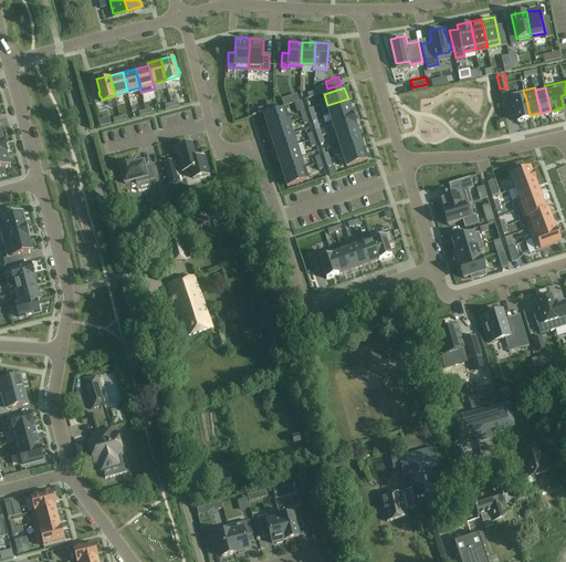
[(524,95),(512,97),(517,118),(530,115),(525,95),(524,95)]
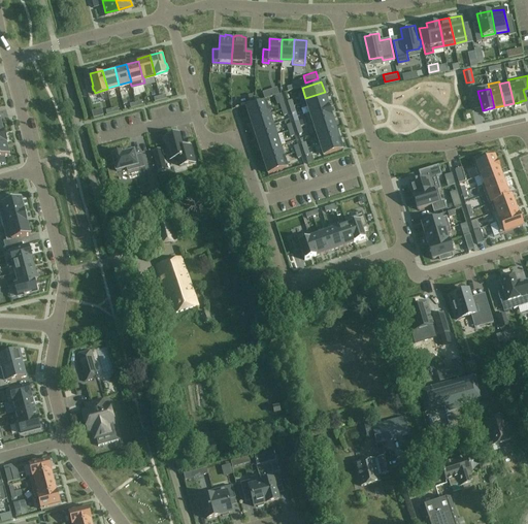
[(328,103),(325,92),(305,98),(309,109),(328,103)]
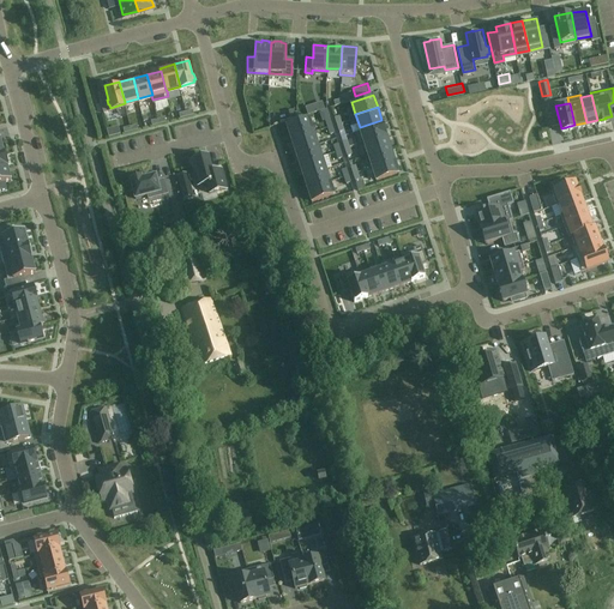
[(287,122),(290,136),(313,128),(308,115),(287,122)]
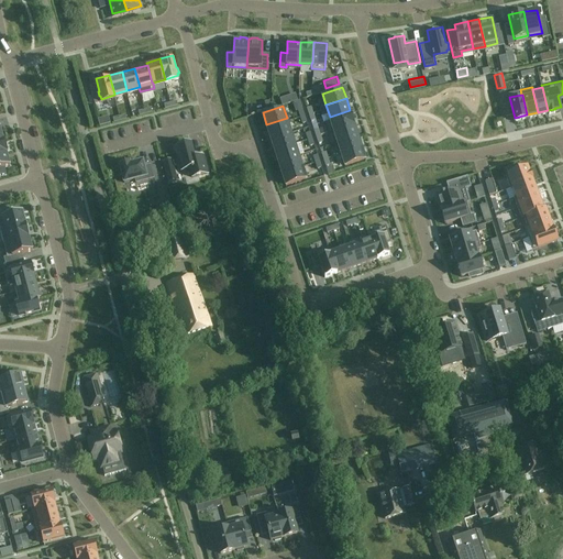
[(330,117),(333,128),(353,121),(354,121),(350,110),(330,117)]
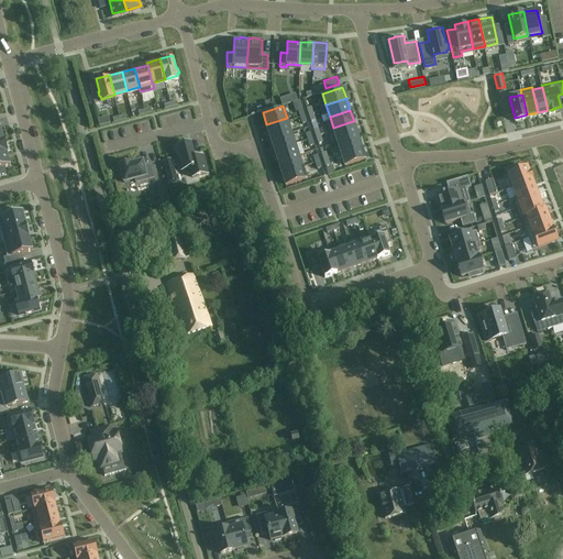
[(266,124),(271,135),(290,129),(287,118),(266,124)]
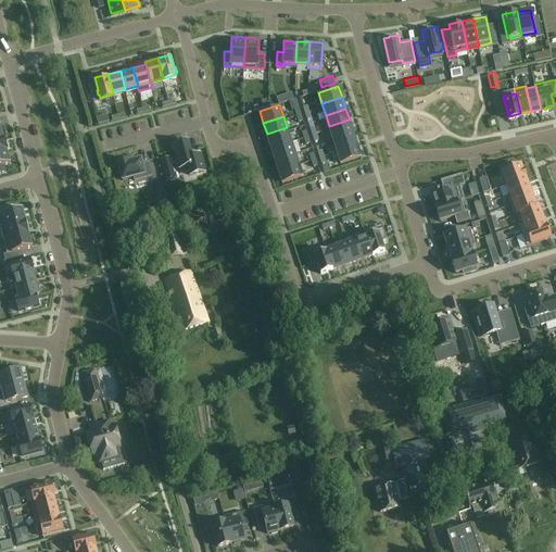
[(353,130),(349,120),(329,126),(332,137),(353,130)]
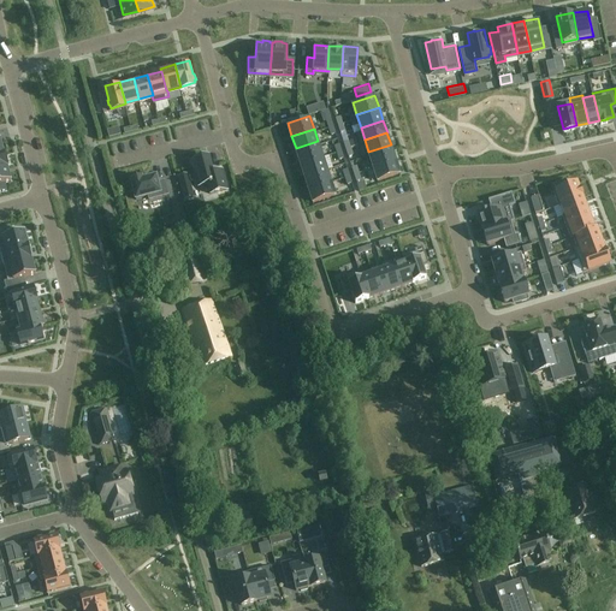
[(323,154),(318,141),(296,148),(300,161),(323,154)]
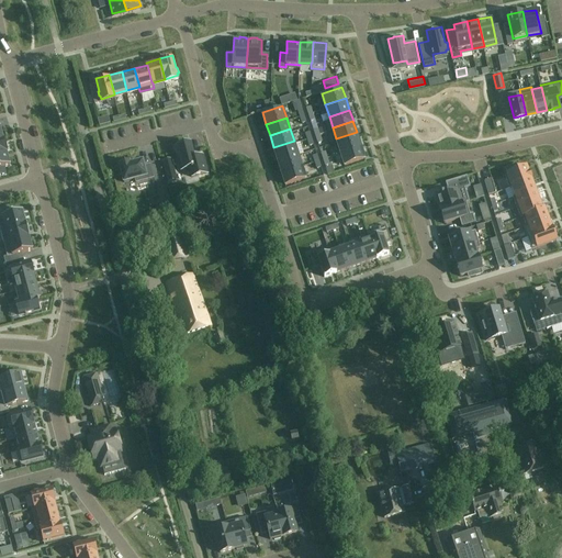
[(357,132),(336,138),(340,151),(360,144),(357,132)]
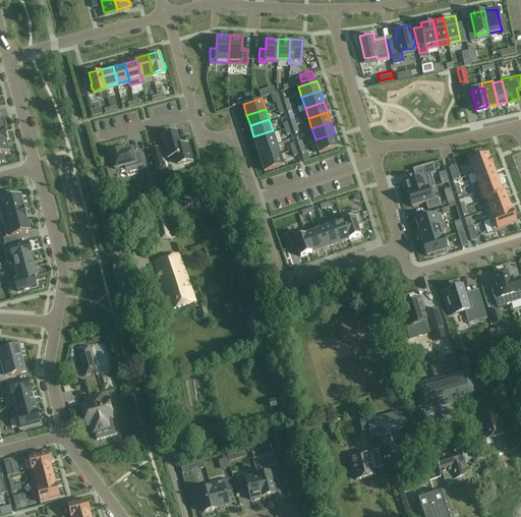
[(176,152),(178,160),(192,157),(187,140),(180,142),(176,129),(162,132),(168,155),(176,152)]
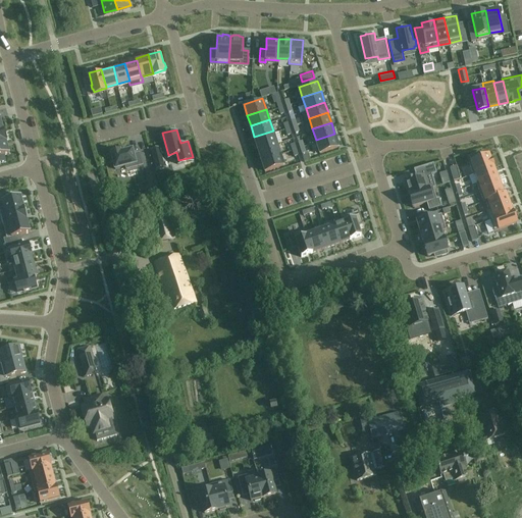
[(254,137),(258,147),(276,141),(273,131),(254,137)]
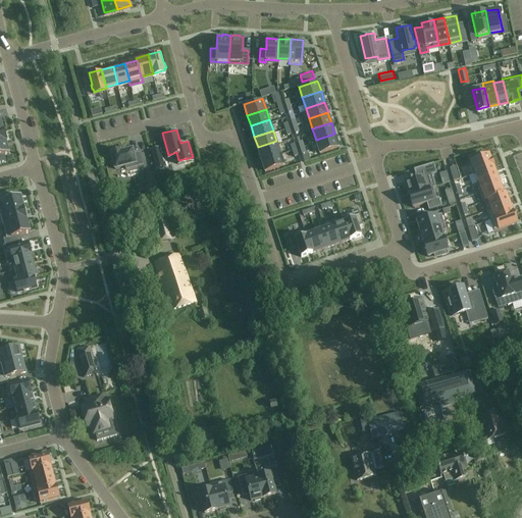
[(334,134),(316,140),(319,150),(338,144),(334,134)]
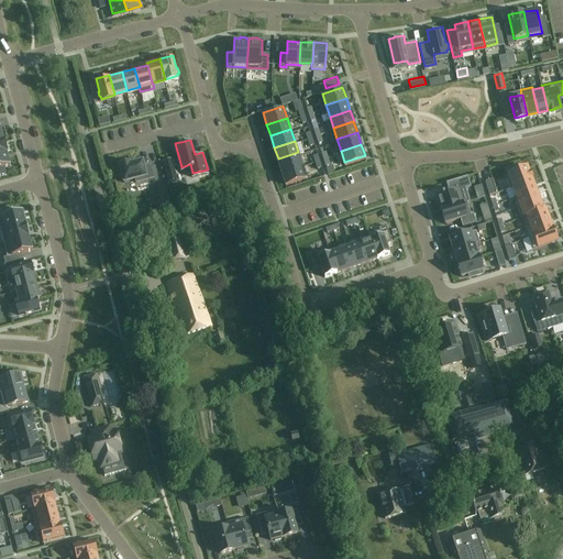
[(0,171),(6,170),(4,164),(10,162),(7,150),(7,149),(0,150),(0,171)]
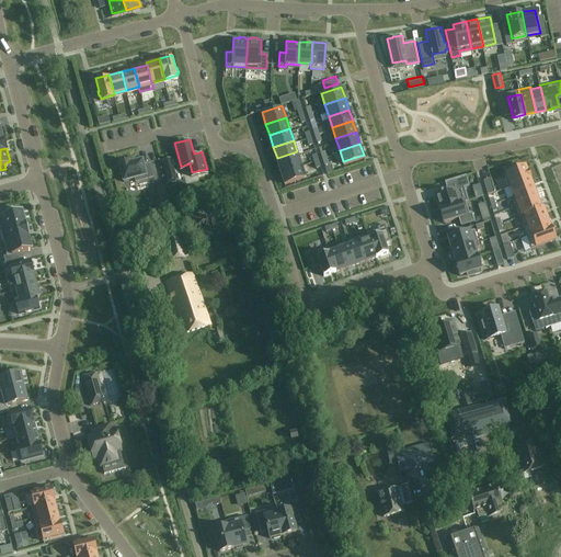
[(300,163),(297,151),(277,158),(281,170),(300,163)]
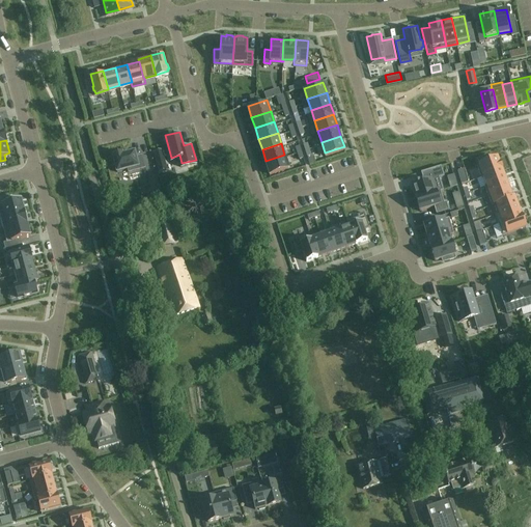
[(152,148),(157,164),(165,162),(161,146),(152,148)]
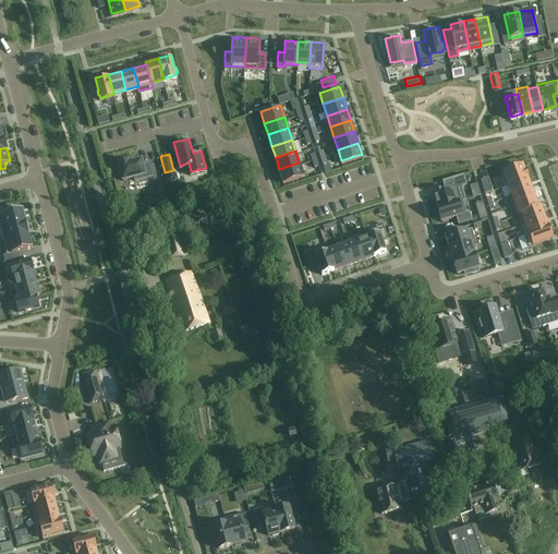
[(141,156),(129,159),(129,158),(118,160),(119,161),(117,163),(119,170),(121,170),(122,177),(134,175),(134,178),(153,172),(148,160),(143,161),(141,156)]
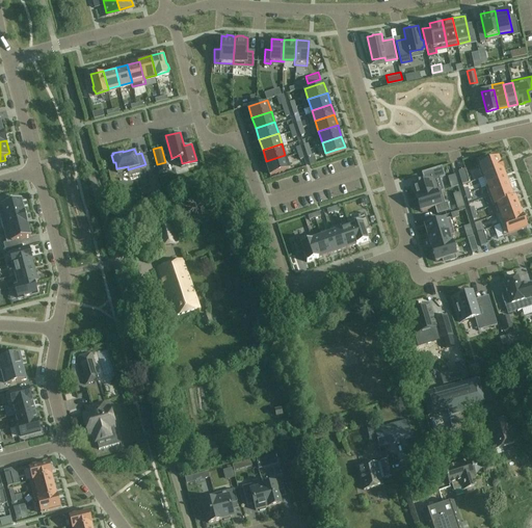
[(289,165),(285,155),(266,161),(269,172),(289,165)]
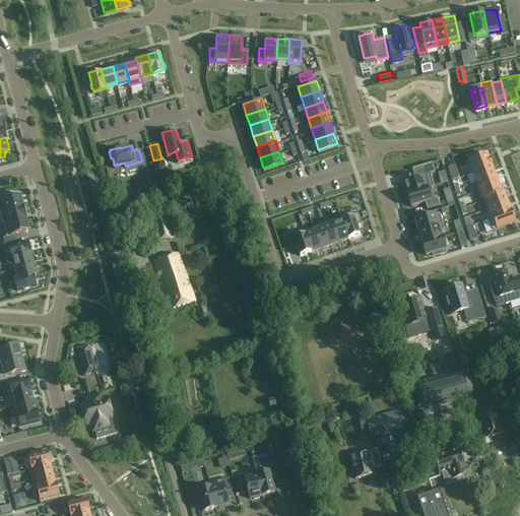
[(486,151),(466,158),(471,171),(473,170),(491,163),(491,162),(492,162),(490,156),(489,156),(486,151)]
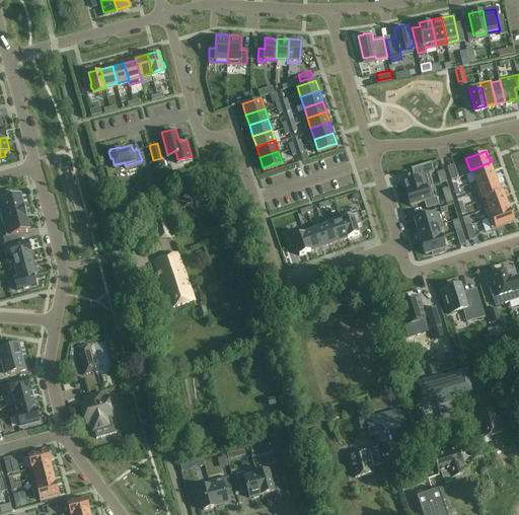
[(408,175),(402,177),(406,191),(431,184),(433,182),(429,170),(434,168),(431,159),(412,165),(414,173),(410,174),(408,174),(408,175)]
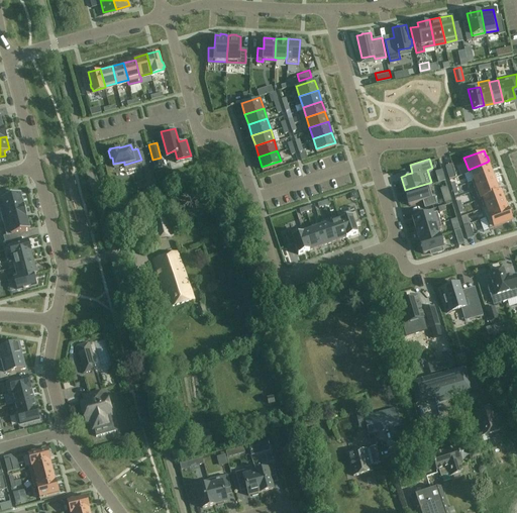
[(452,162),(445,164),(449,176),(455,174),(452,162)]
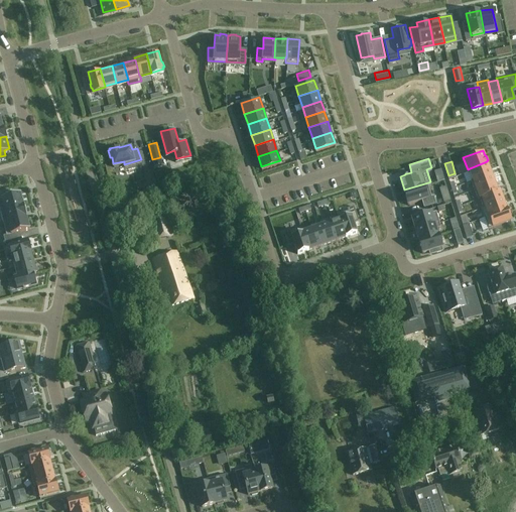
[(487,161),(470,168),(473,176),(473,177),(491,170),(487,161)]
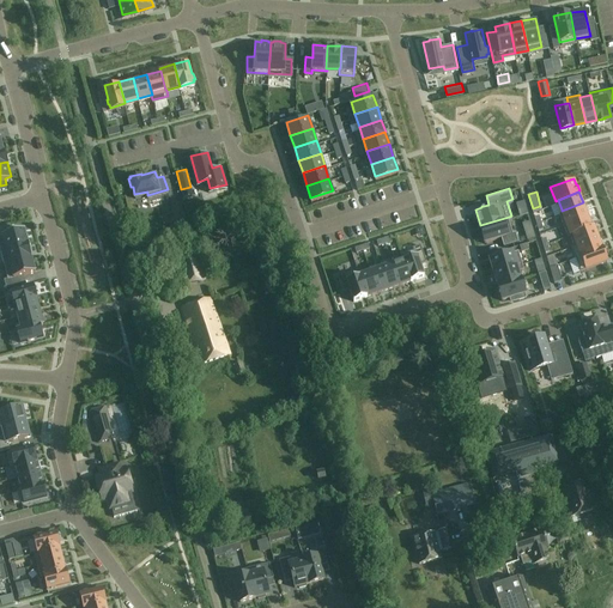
[(181,201),(171,204),(175,217),(184,214),(181,201)]
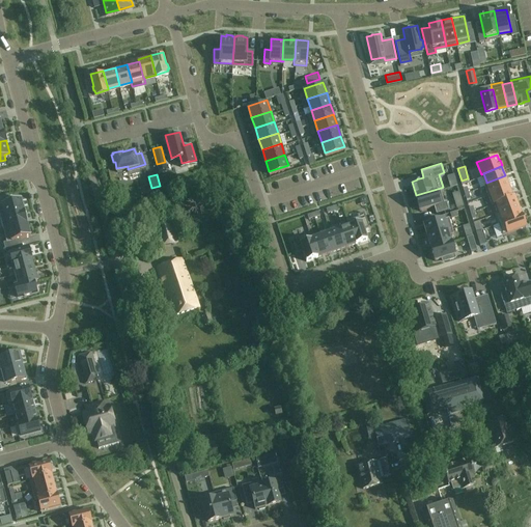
[(486,182),(484,183),(487,193),(508,185),(505,175),(486,183),(486,182)]
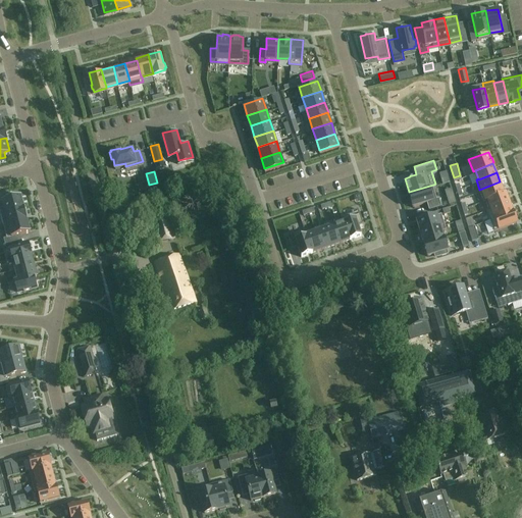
[(500,182),(479,190),(483,199),(485,198),(504,191),(500,182)]
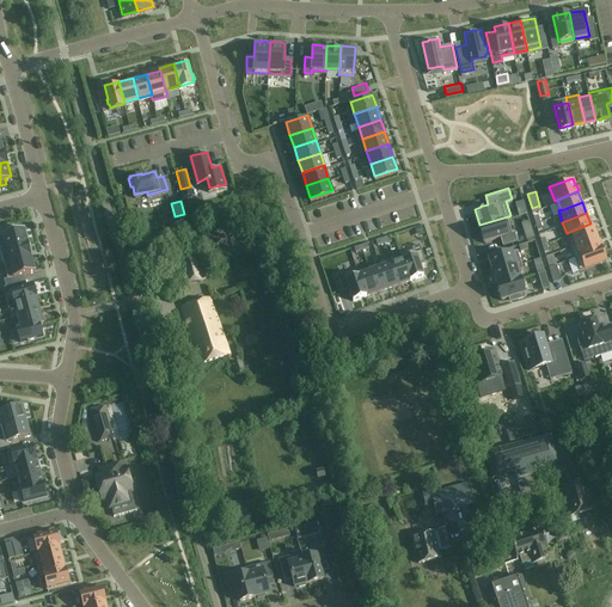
[(508,216),(479,225),(483,239),(500,234),(502,243),(518,238),(514,228),(512,228),(508,216)]
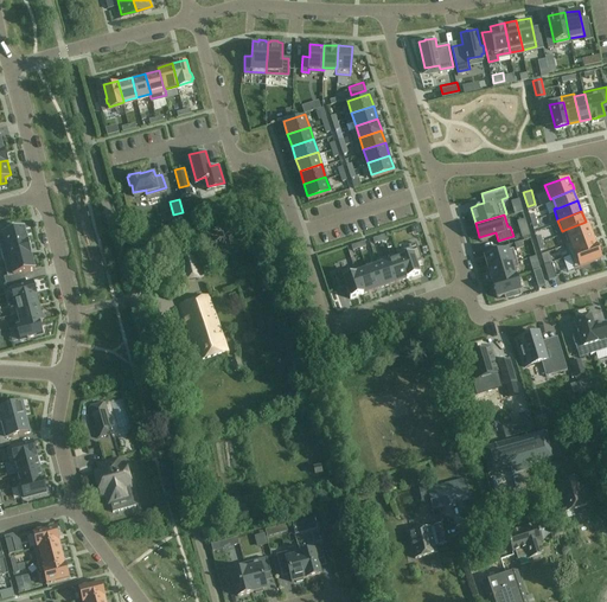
[(586,222),(564,230),(568,241),(592,232),(587,221),(586,222)]
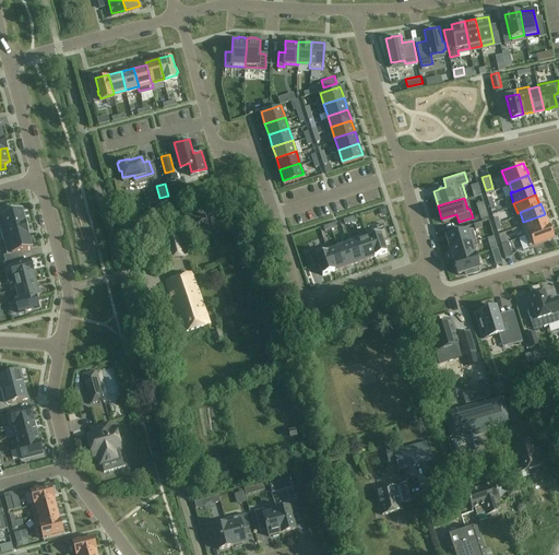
[(0,204),(0,225),(25,220),(25,219),(22,207),(7,210),(4,204),(0,204)]
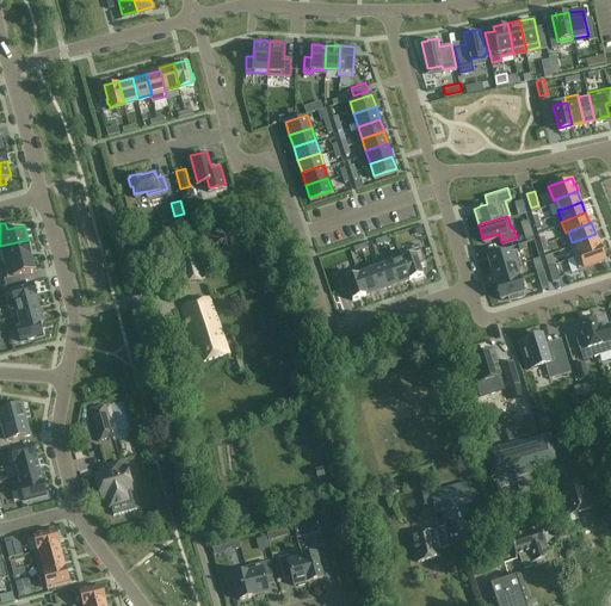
[(531,224),(523,227),(525,235),(534,233),(531,224)]
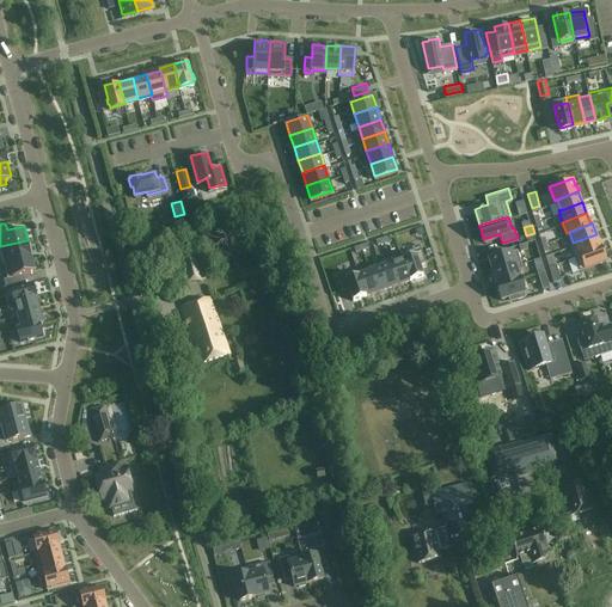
[(573,243),(570,243),(574,255),(600,244),(597,234),(573,243)]
